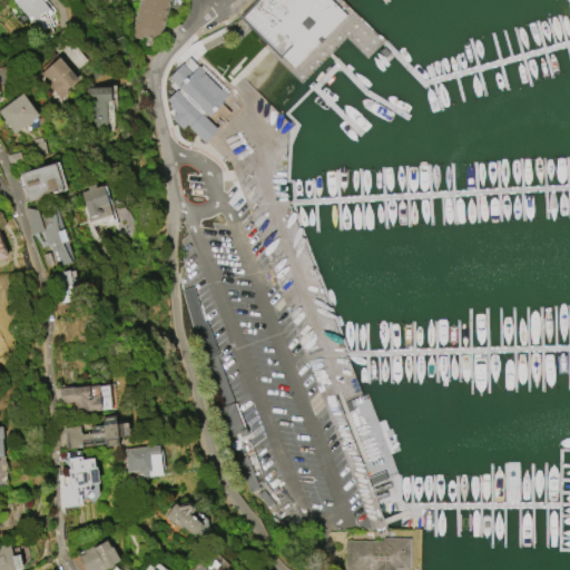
[(28,19),(11,0),(45,0),(42,1),(51,12),(48,15),(52,27),(49,28),(51,31),(40,36),(33,19),(32,20),(29,17),(28,19)]
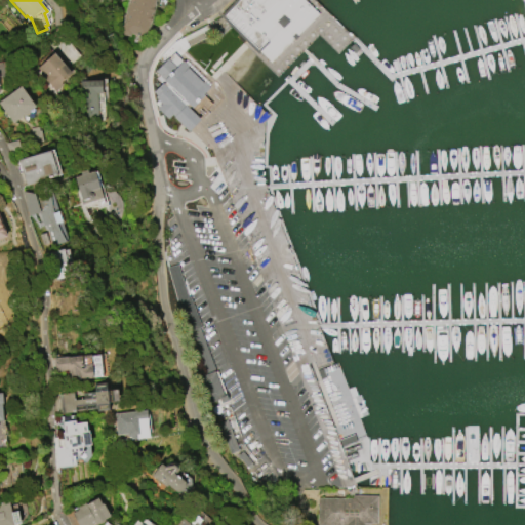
[(119,29),(127,0),(153,0),(144,37),(129,34),(128,36),(119,34),(121,30),(119,29)]
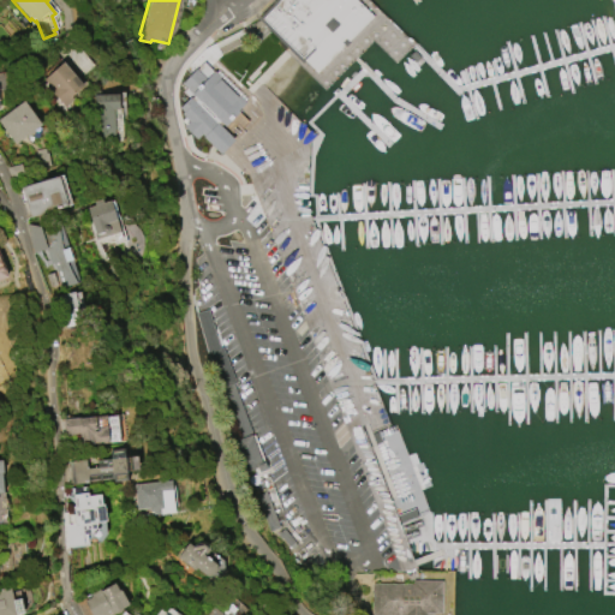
[(273,0),(356,0),(371,16),(316,72),(304,60),(300,63),(255,18),(273,0)]
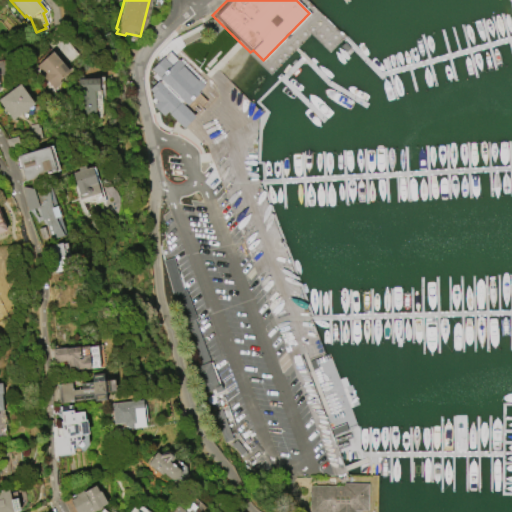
[(51,51),(68,70),(58,80),(60,82),(53,89),(41,76),(43,74),(35,65),(51,51)]
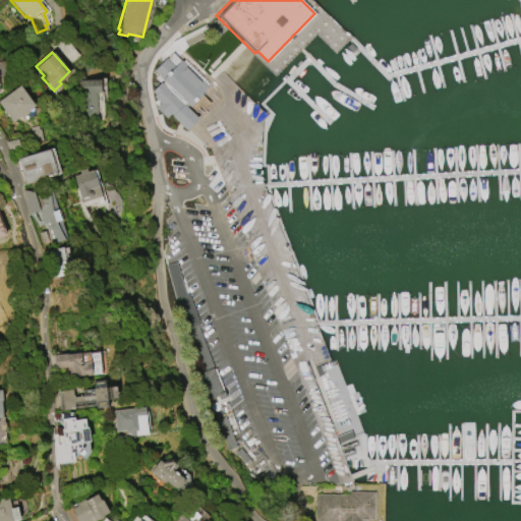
[(78,79),(79,117),(104,116),(102,79),(78,79)]
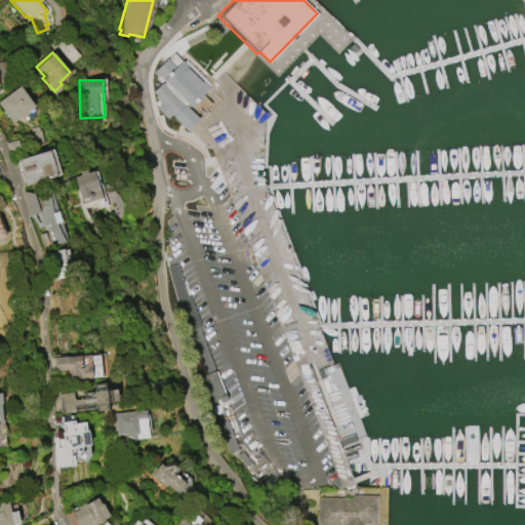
[(0,107),(0,98),(19,85),(35,106),(11,123),(0,107)]
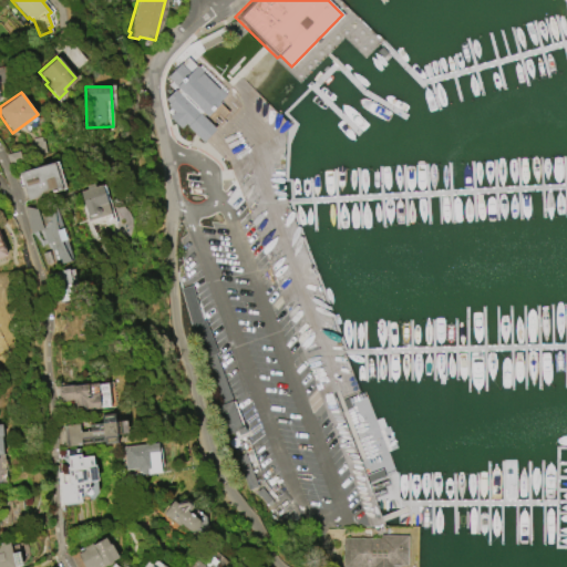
[(18,172),(53,162),(62,189),(27,200),(18,172)]
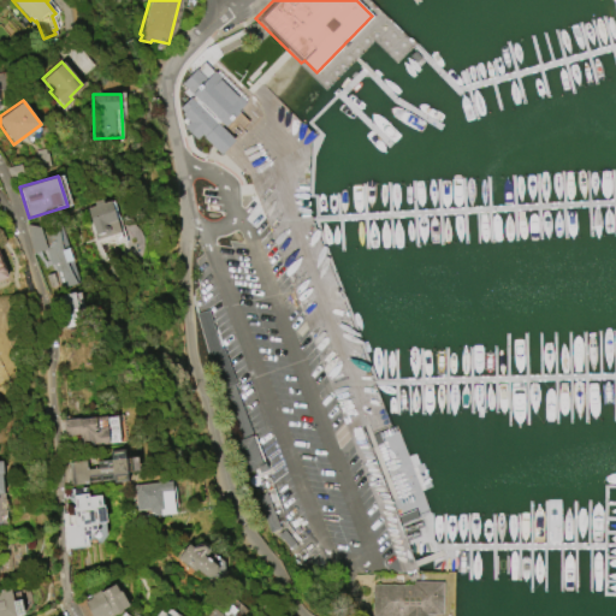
[(86,208),(93,205),(92,201),(100,199),(101,202),(108,200),(119,232),(95,240),(86,208)]
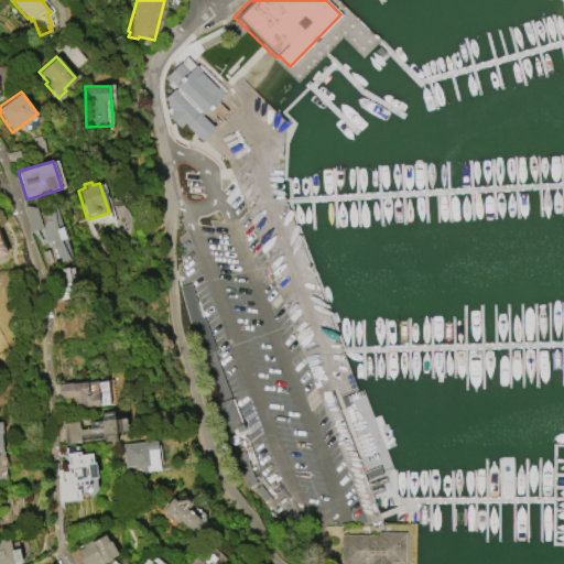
[(72,258),(55,205),(36,212),(34,204),(23,207),(36,249),(41,248),(46,266),(72,258)]
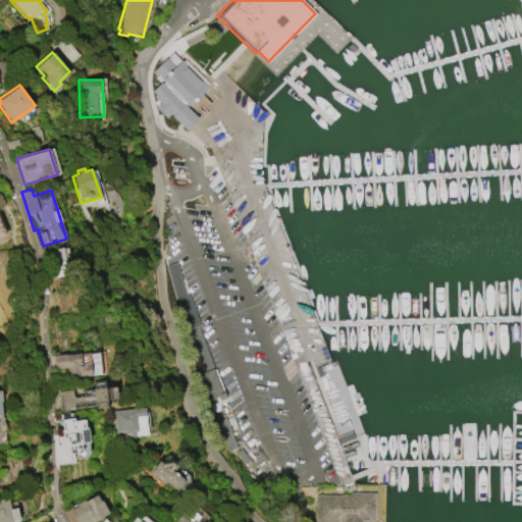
[(53,277),(72,272),(65,247),(46,252),(53,277)]
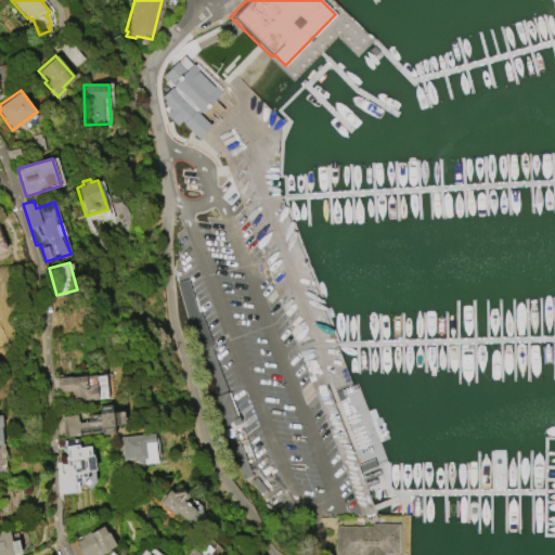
[(107,399),(106,375),(57,377),(59,394),(69,394),(71,400),(107,399)]
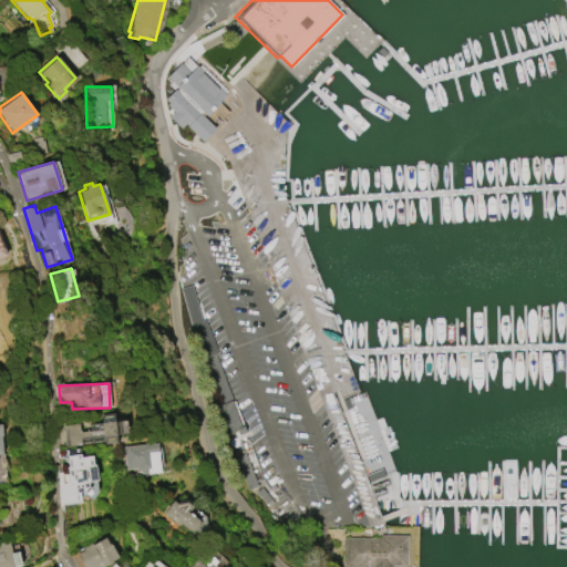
[(64,446),(62,425),(78,423),(78,425),(101,423),(101,415),(113,413),(114,422),(126,420),(127,433),(116,434),(116,443),(103,444),(103,442),(64,446)]
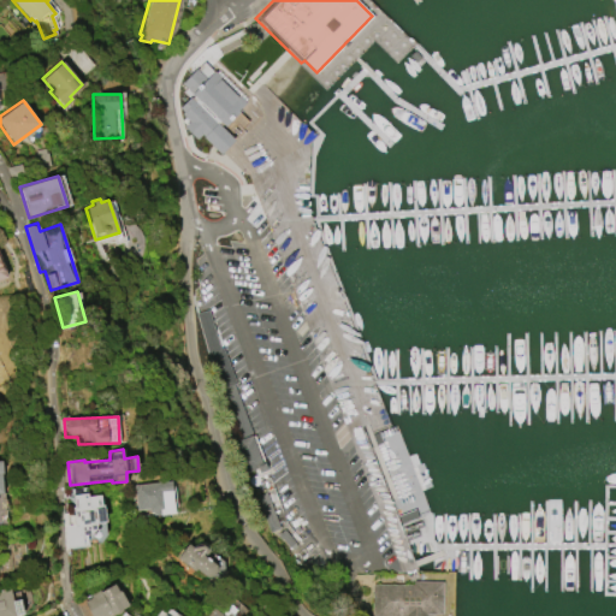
[(135,510),(131,485),(171,479),(175,514),(160,515),(160,514),(149,515),(148,509),(135,510)]
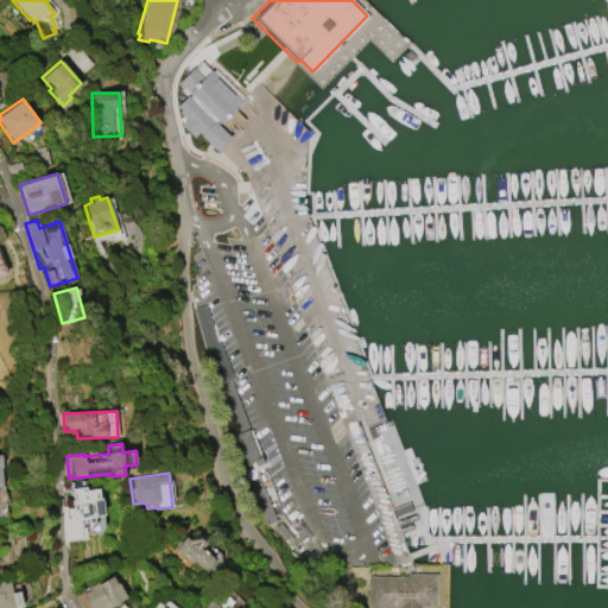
[(70,488),(84,486),(86,489),(97,488),(99,498),(101,498),(103,515),(94,515),(94,518),(94,519),(94,521),(96,523),(92,529),(89,526),(84,527),(86,537),(65,539),(63,519),(69,518),(68,508),(71,507),(70,501),(73,501),(70,488)]
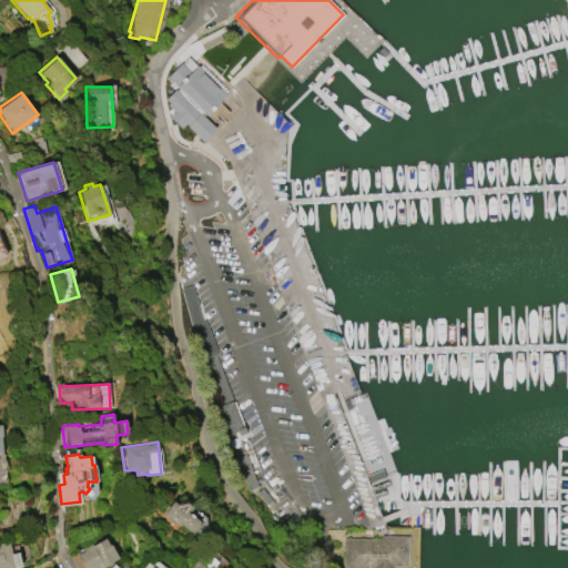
[(190,531),(180,525),(179,526),(162,515),(172,501),(178,505),(186,503),(191,505),(186,513),(199,521),(199,525),(194,531),(190,531)]
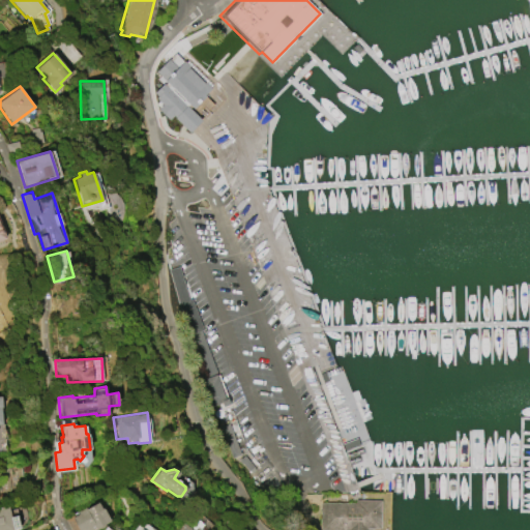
[(320,529),(320,503),(355,503),(355,500),(380,500),(380,528),(365,529),(320,529)]
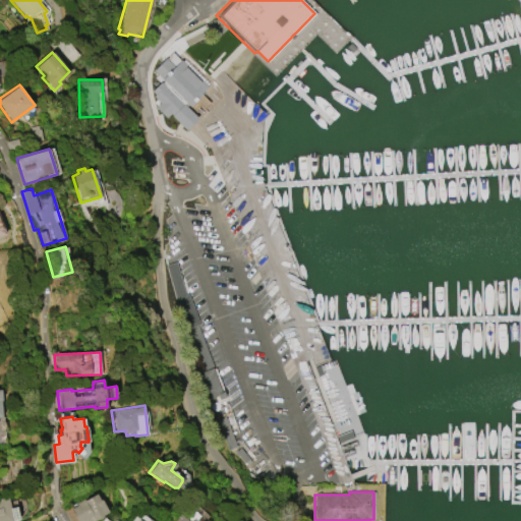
[(75,504),(83,499),(84,500),(97,494),(100,500),(102,500),(109,512),(92,520),(76,520),(70,509),(76,506),(75,504)]
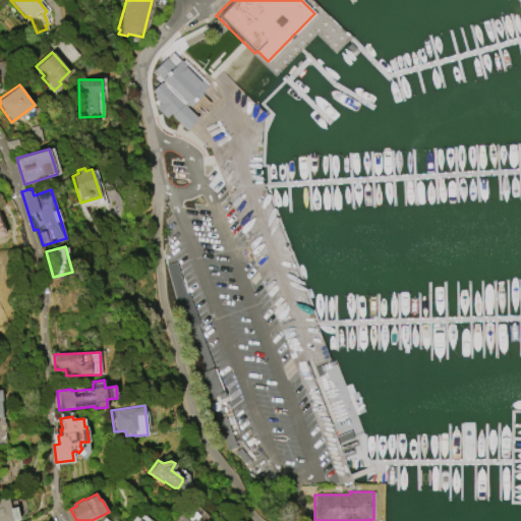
[(0,520),(0,498),(8,497),(10,508),(15,507),(17,520),(13,520),(0,520)]
